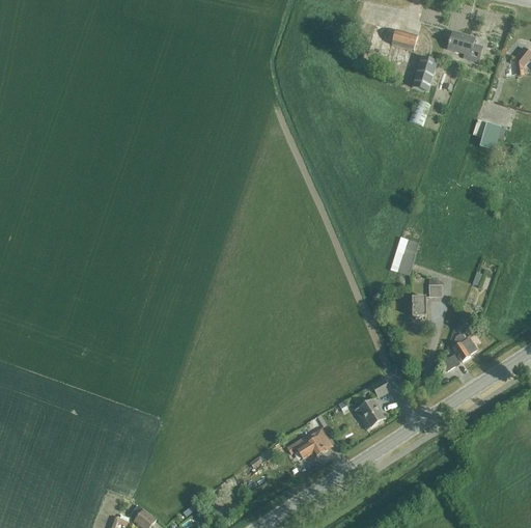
[(395,28),(391,43),(414,50),(418,35),(395,28)]
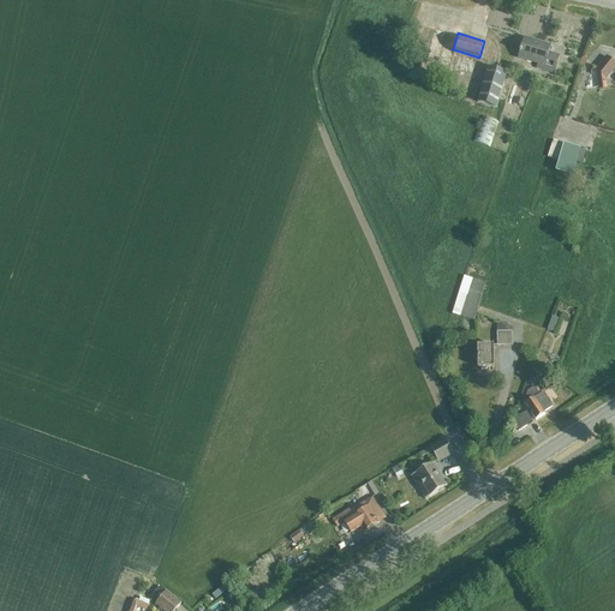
[(520,47),(519,49),(520,49),(519,54),(538,60),(537,65),(553,70),(557,53),(548,51),(549,43),(524,36),(520,47)]
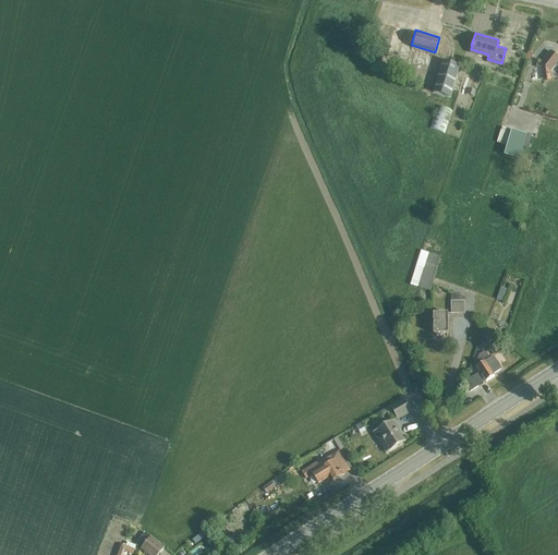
[(557,57),(557,55),(549,48),(541,60),(549,68),(557,57)]
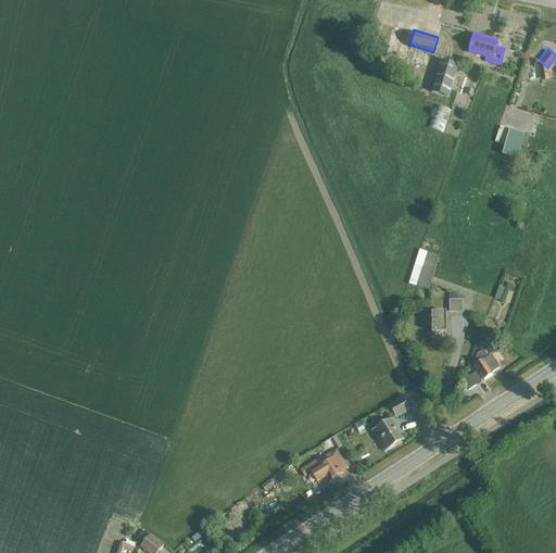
[(441,59),(432,91),(445,95),(454,62),(441,59)]
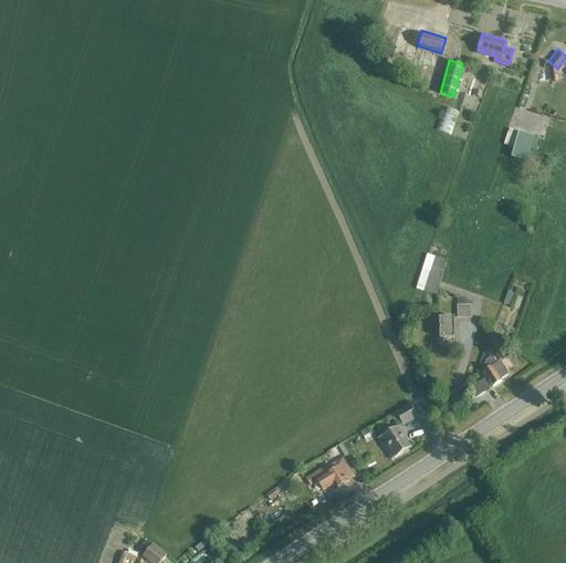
[(435,127),(449,133),(458,111),(443,105),(435,127)]
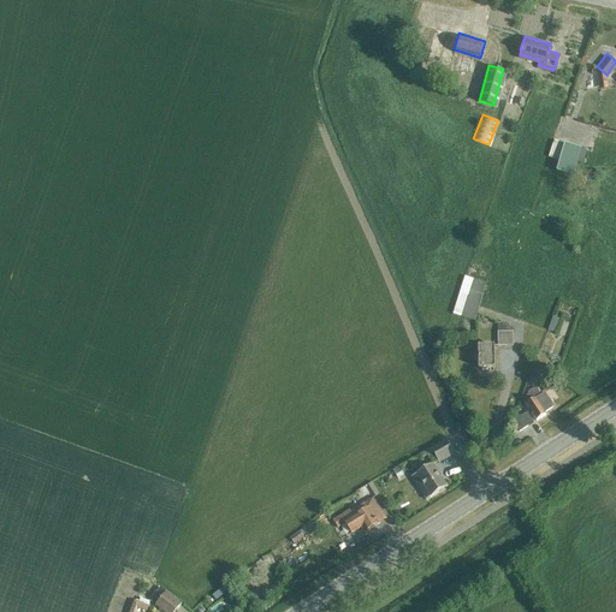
[(581,146),(554,137),(549,154),(560,158),(556,168),(573,173),(576,159),(581,146)]
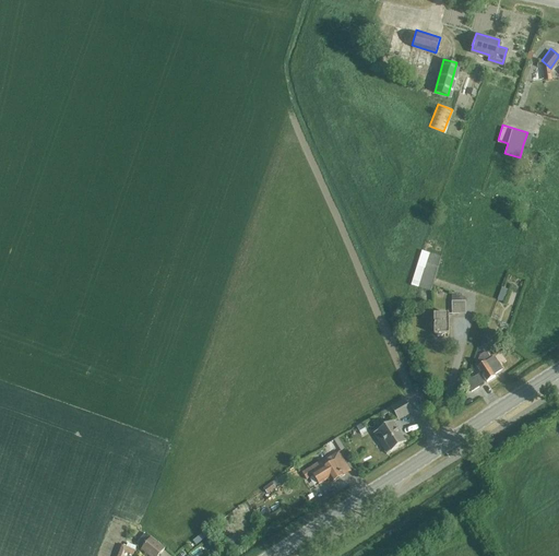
[(411,283),(430,288),(441,255),(421,248),(411,283)]
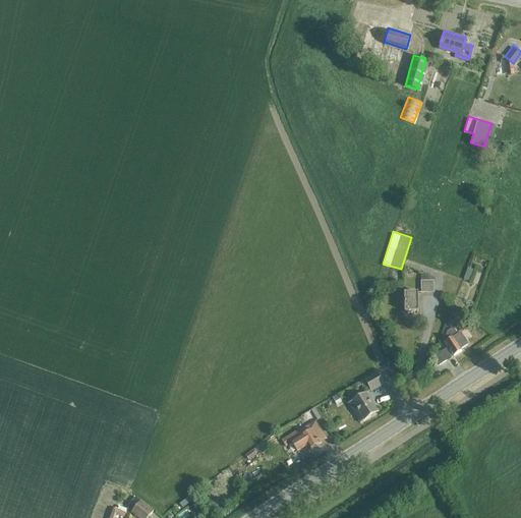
[(465,273),(464,277),(471,279),(475,268),(468,265),(465,273)]
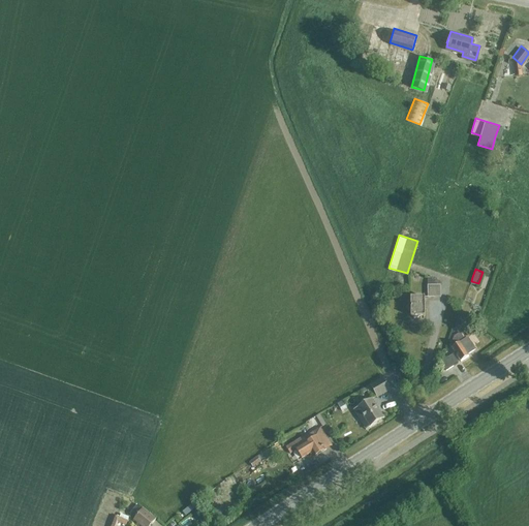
[(428,295),(440,295),(440,283),(427,283),(428,295)]
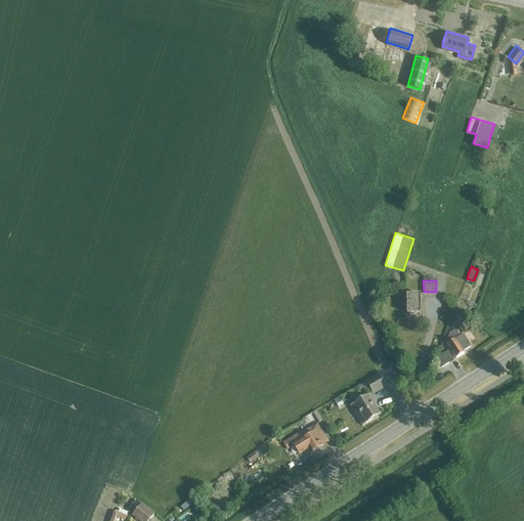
[(421,292),(406,292),(406,311),(408,311),(409,313),(413,313),(415,311),(421,311),(421,292)]
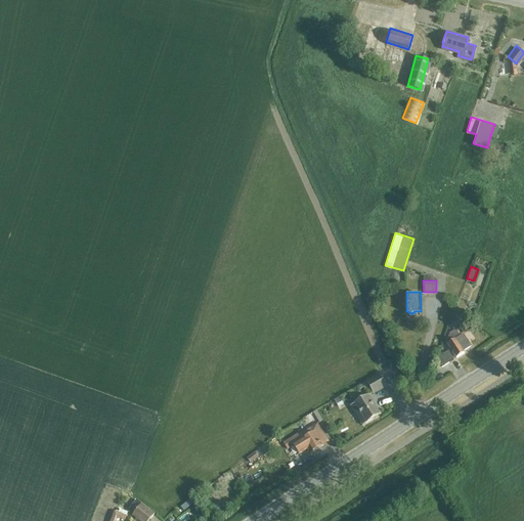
[(449,331),(446,340),(456,355),(464,350),(463,348),(471,343),(464,332),(461,334),(455,327),(449,331)]
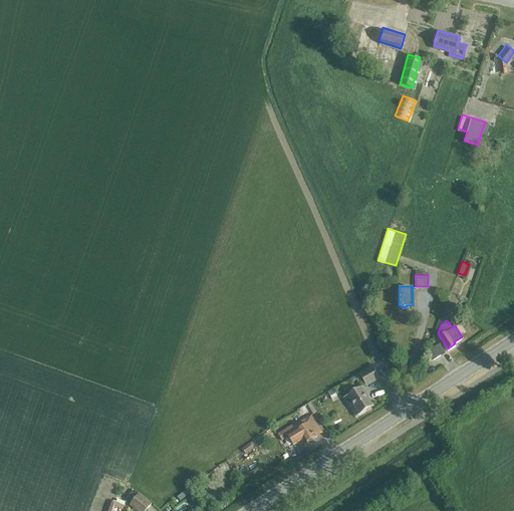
[(433,357),(445,350),(440,341),(435,344),(432,344),(429,351),(433,357)]
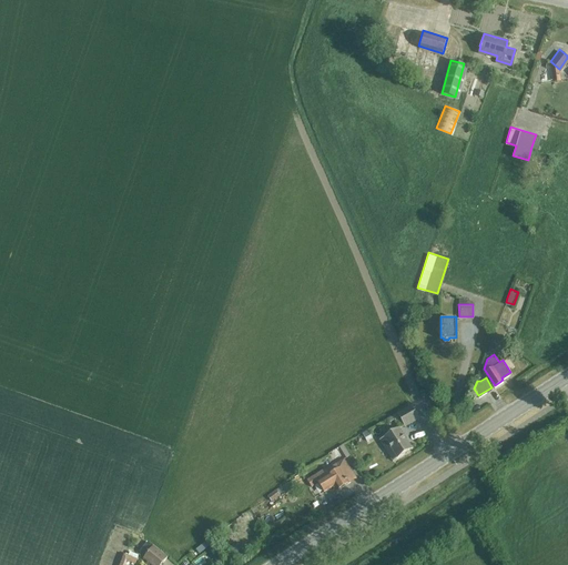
[(398,414),(404,423),(417,415),(411,403),(388,416),(389,420),(398,414)]
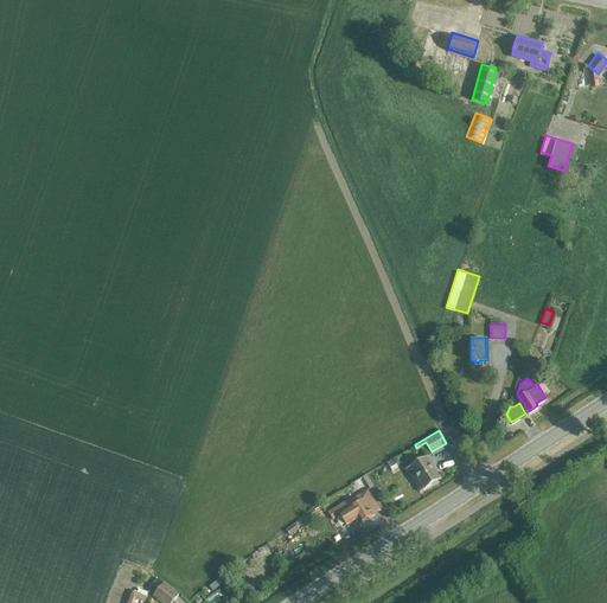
[(440,476),(426,454),(409,464),(425,487),(440,476)]
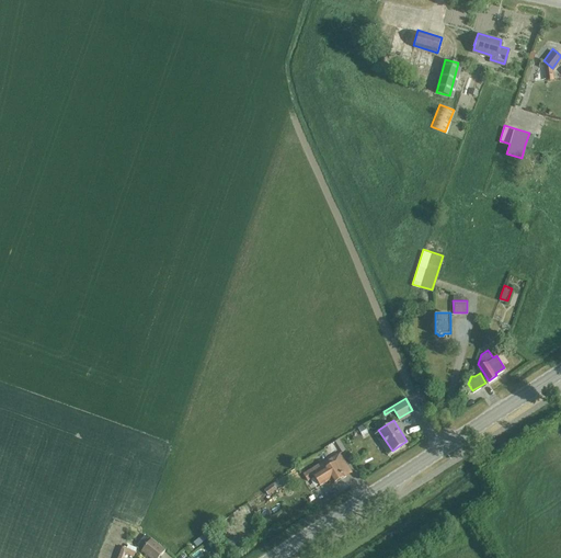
[(364,422),(357,425),(362,433),(367,430),(364,422)]
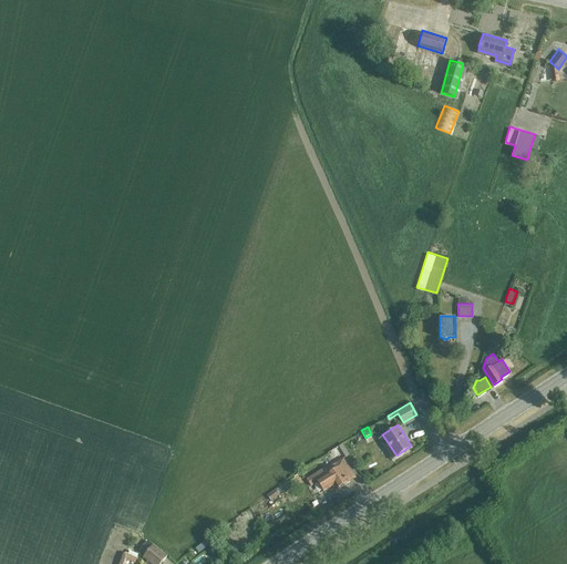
[(337,463),(334,464),(325,471),(322,467),(307,477),(310,483),(317,479),(322,489),(334,482),(337,486),(348,480),(346,477),(353,472),(343,455),(334,461),(337,463)]
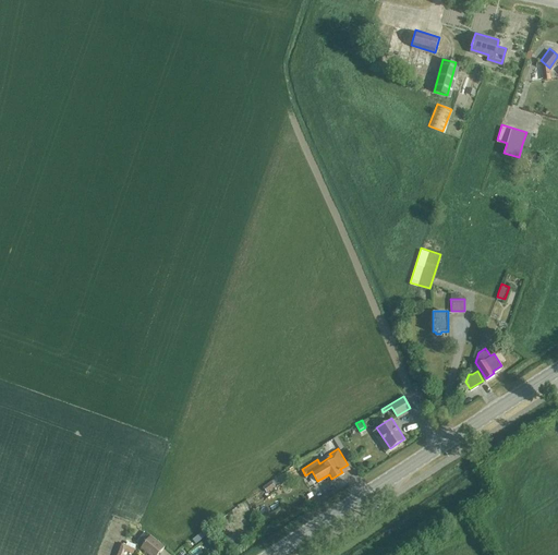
[(262,485),(266,491),(275,484),(270,479),(262,485)]
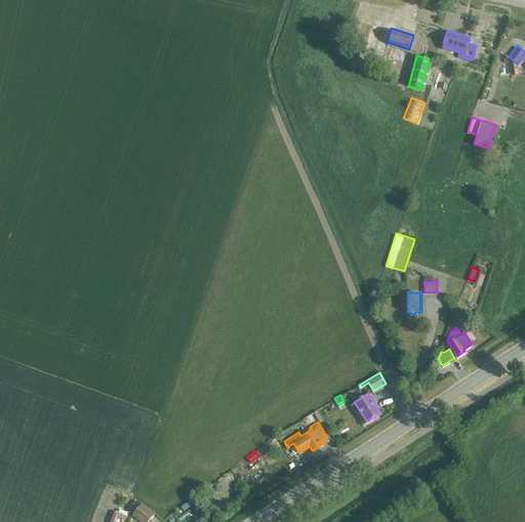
[(136,497),(128,508),(133,512),(132,514),(143,521),(146,521),(155,512),(142,502),(136,497)]
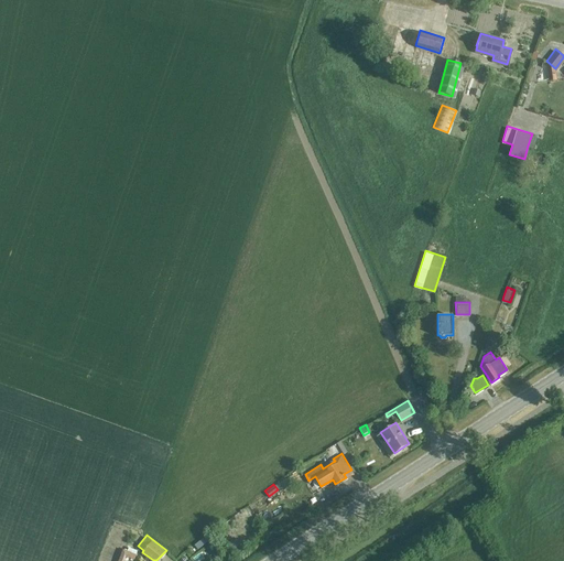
[(197,548),(208,540),(206,536),(195,543),(197,548)]
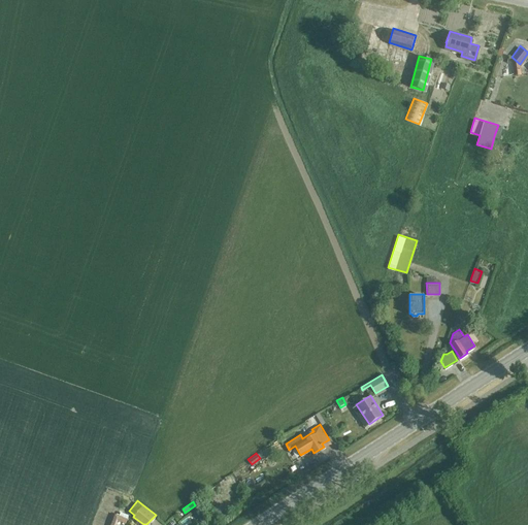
[(222,504),(216,509),(219,514),(225,510),(222,504)]
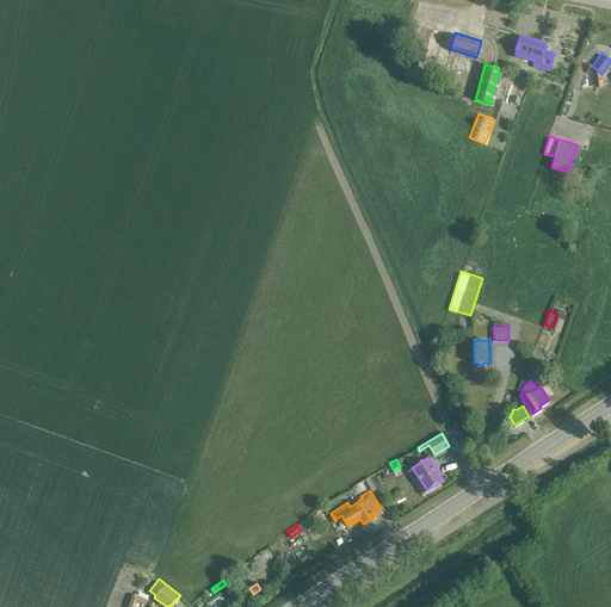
[(133,606),(134,605),(135,601),(146,605),(148,599),(149,595),(139,590),(137,595),(133,593),(127,606),(133,606)]
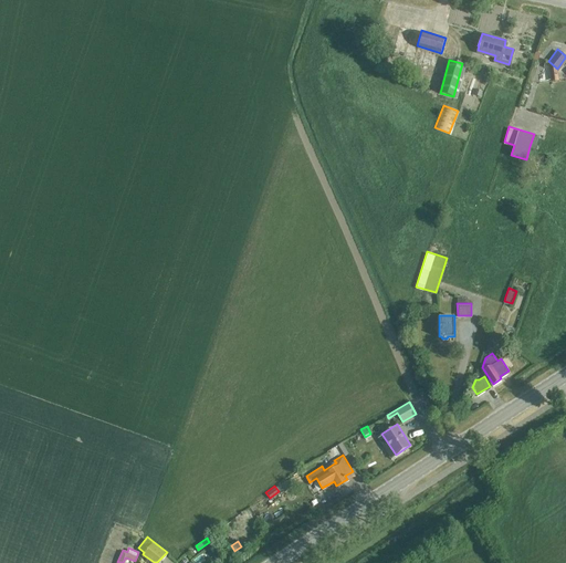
[(218,550),(212,553),(218,561),(222,558),(218,550)]
